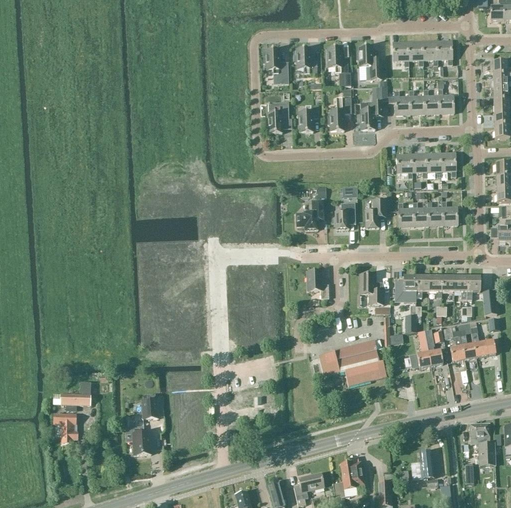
[(491,21),(504,21),(503,0),(499,0),(499,2),(500,2),(500,6),(491,6),(491,21)]
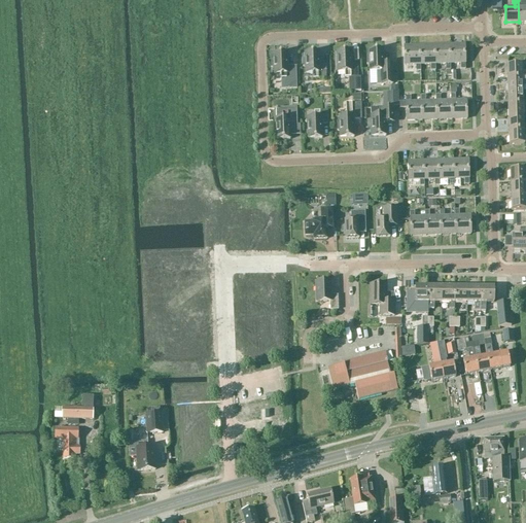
[(465,41),(450,42),(451,61),(461,61),(461,66),(466,66),(466,61),(465,41)]
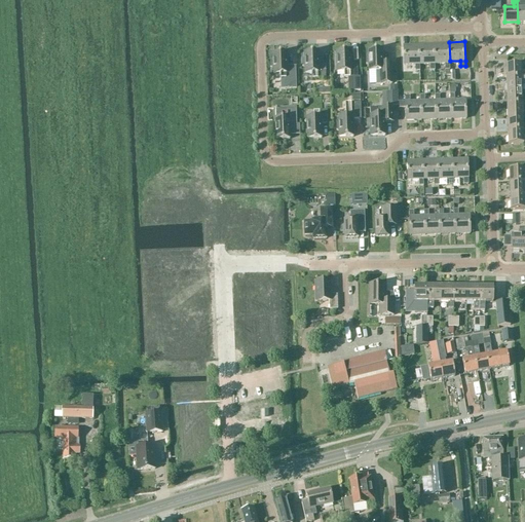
[(436,67),(436,61),(435,61),(435,42),(419,43),(420,62),(430,61),(430,67),(436,67)]
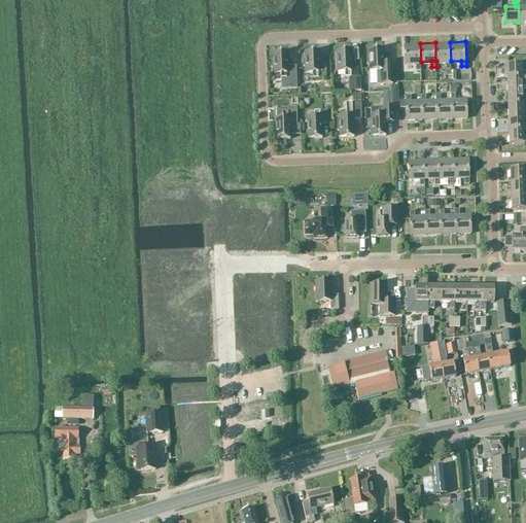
[(451,61),(450,42),(435,42),(435,61),(436,61),(447,61),(447,72),(451,72),(451,61)]
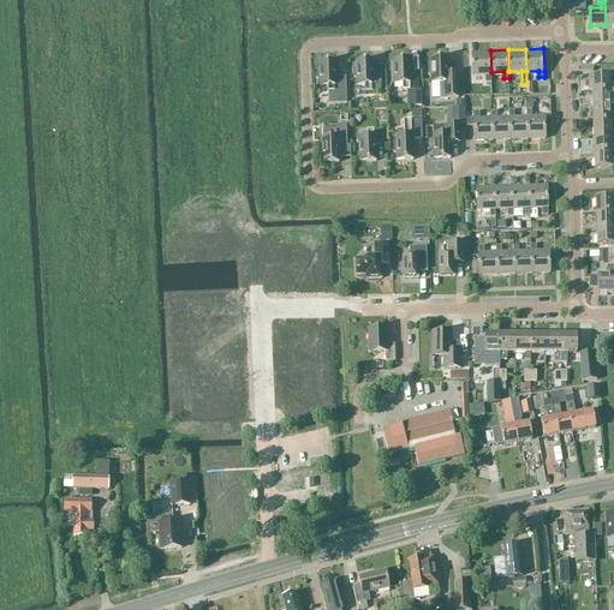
[(492,79),(492,72),(490,51),(472,51),(474,72),(487,72),(487,79),(492,79)]
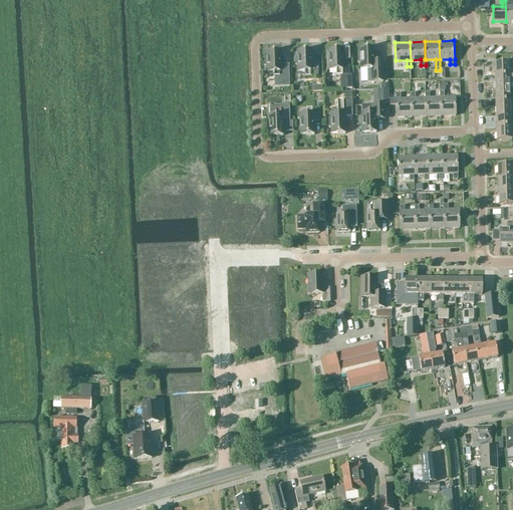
[(374,58),(374,45),(366,45),(366,46),(360,46),(360,52),(358,52),(358,59),(360,59),(360,65),(367,65),(368,79),(383,78),(382,58),(374,58)]
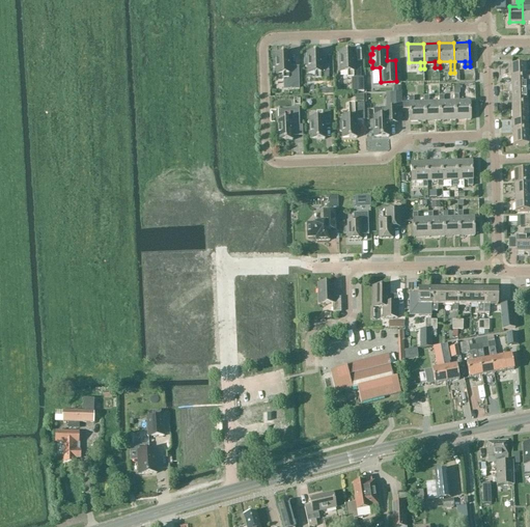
[(355,61),(355,48),(346,48),(346,49),(340,49),(340,70),(347,68),(347,75),(358,75),(358,88),(365,88),(364,74),(362,74),(361,61),(355,61)]
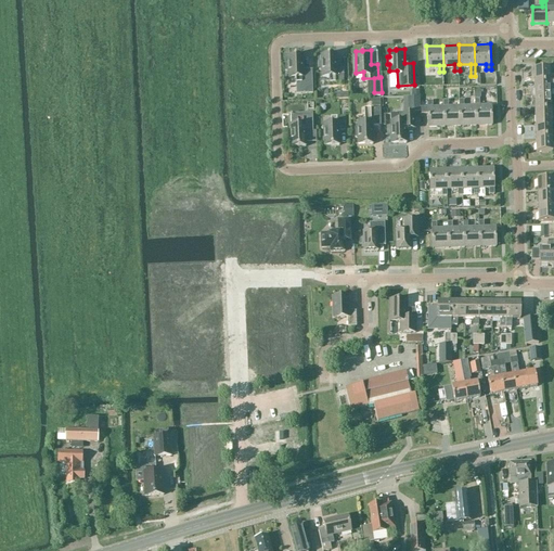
[(337,66),(337,51),(329,51),(329,52),(322,52),(322,59),(320,59),(320,66),(322,66),(322,74),(330,73),(330,79),(345,79),(344,65),(337,66)]
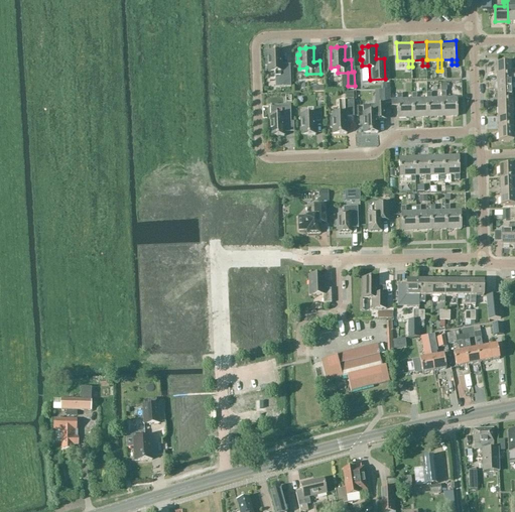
[(282,62),(282,48),(274,48),(274,49),(268,49),(268,55),(266,55),(266,64),(268,62),(268,70),(275,69),(276,85),(291,84),(290,61),(282,62)]
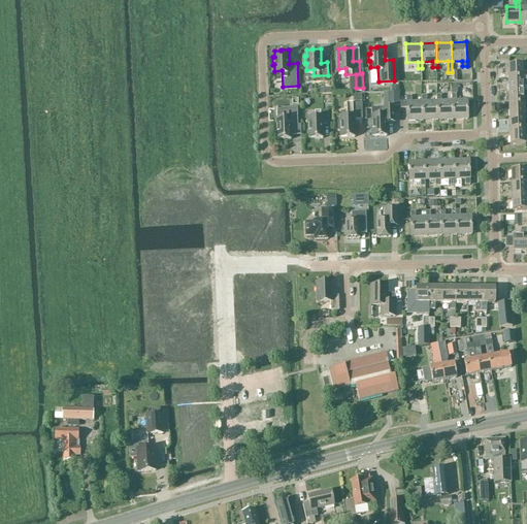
[(508,76),(526,75),(526,69),(524,70),(524,63),(508,63),(508,76)]
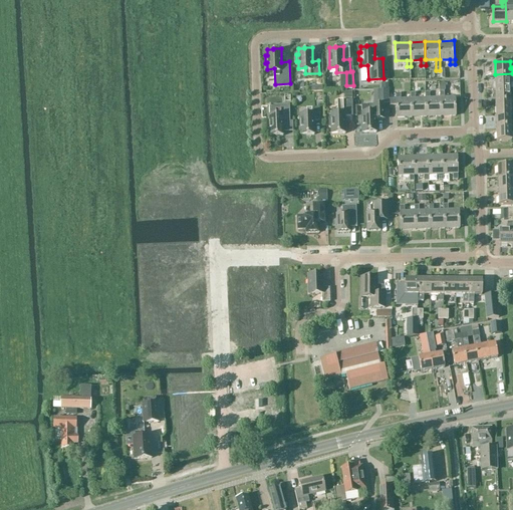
[(512,73),(495,74),(495,87),(511,86),(511,79),(512,79),(512,73)]
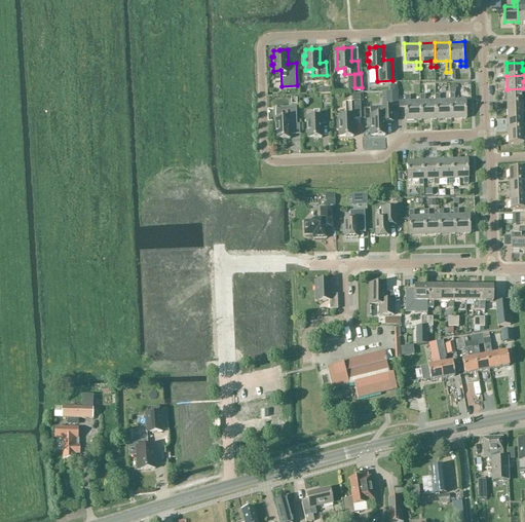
[(507,89),(508,102),(523,102),(524,102),(524,96),(523,96),(523,88),(507,89)]
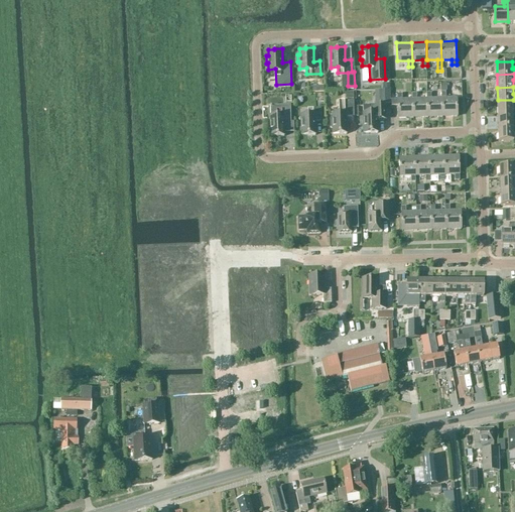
[(441,90),(442,96),(442,114),(458,113),(458,95),(446,96),(446,89),(441,90)]
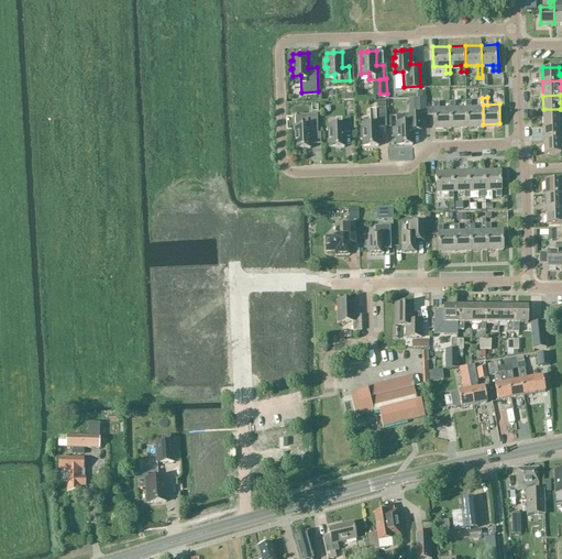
[(483,105),(472,105),(471,98),(466,98),(466,105),(467,124),(483,124),(483,105)]
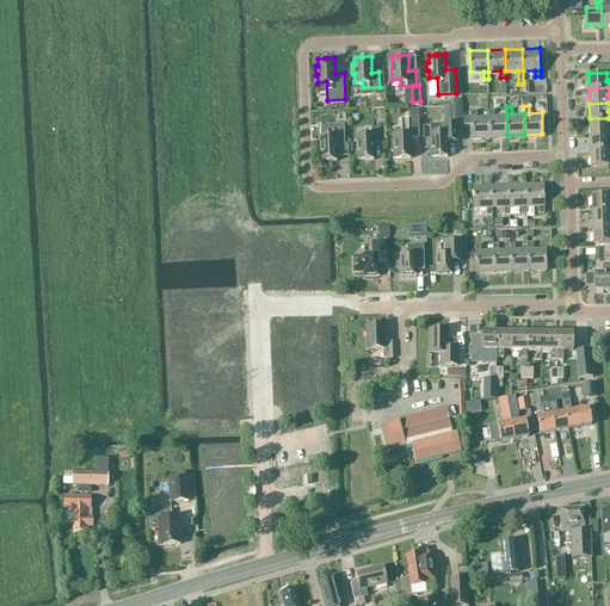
[(490,115),(478,115),(478,107),(472,107),(472,115),(472,119),(464,119),(464,131),(472,130),(473,136),(490,136),(490,115)]
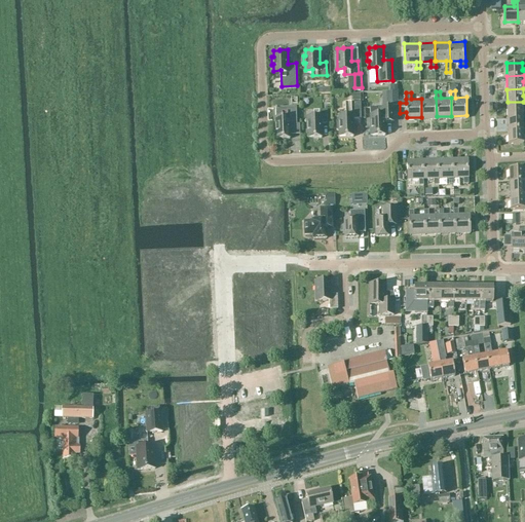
[(436,98),(425,99),(425,92),(420,92),(421,99),(421,117),(437,116),(436,98)]
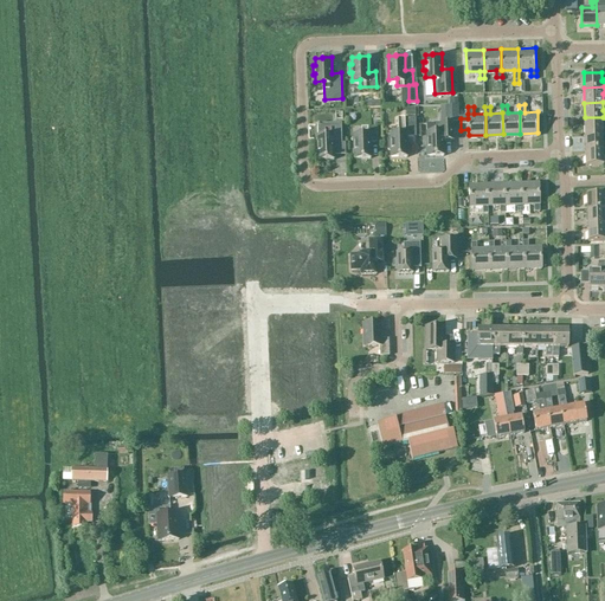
[(417,133),(417,115),(399,115),(399,130),(391,130),(391,139),(388,139),(388,147),(391,147),(392,154),(399,154),(409,154),(407,134),(417,133)]
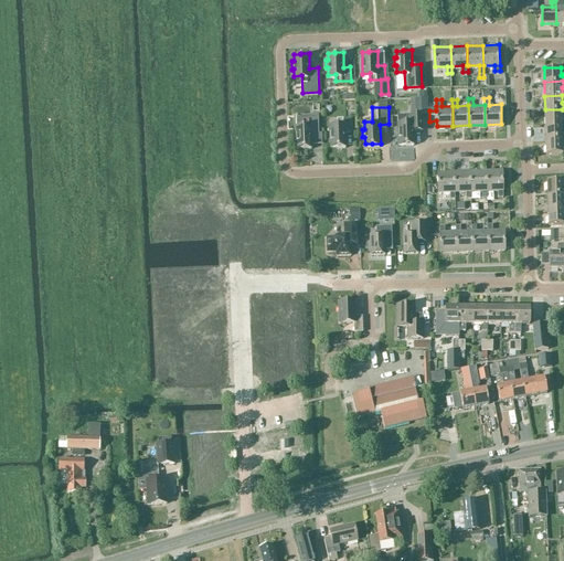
[(562,109),(545,109),(545,124),(563,123),(562,109)]
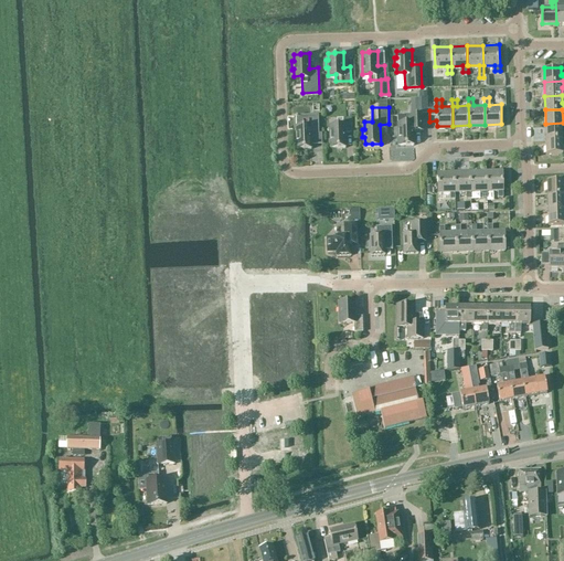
[(319,112),(316,112),(297,113),(297,125),(296,125),(296,131),(294,131),(294,139),(296,139),(297,146),(304,146),(312,146),(311,141),(322,141),(322,130),(319,130),(319,118),(319,112)]
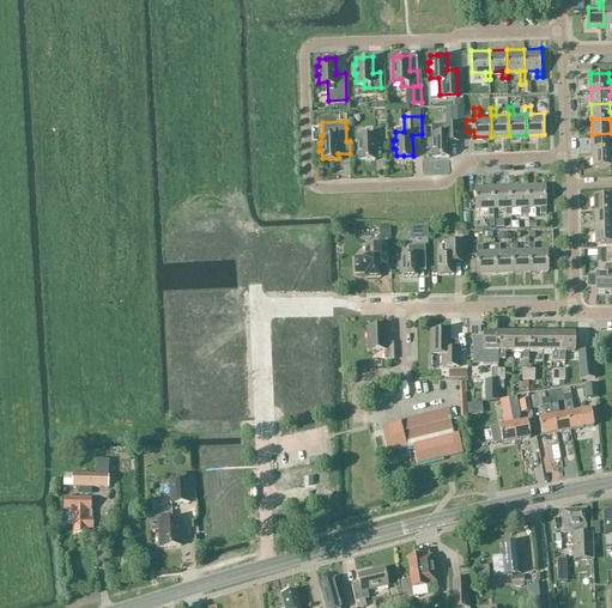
[(459,121),(440,122),(432,122),(432,131),(434,154),(441,154),(449,154),(449,138),(459,138),(459,121)]
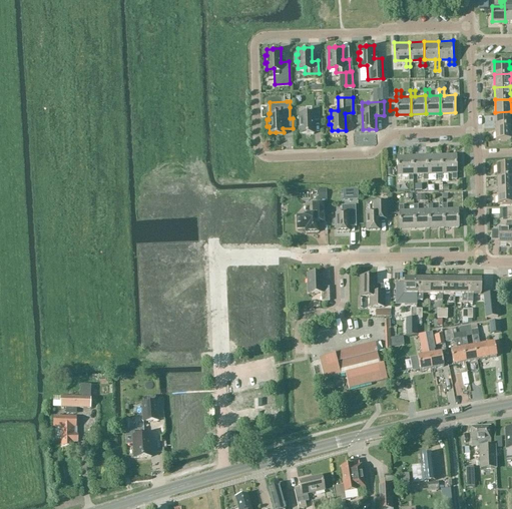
[(300,111),(301,131),(307,131),(315,131),(314,118),(320,117),(320,105),(307,105),(307,111),(300,111)]
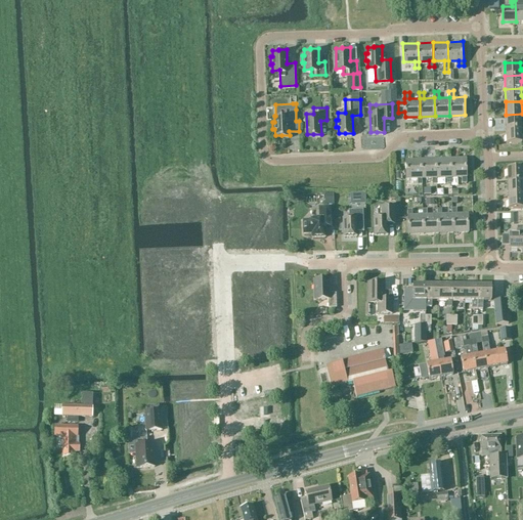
[(522,122),(522,114),(506,115),(507,128),(522,127),(522,122)]
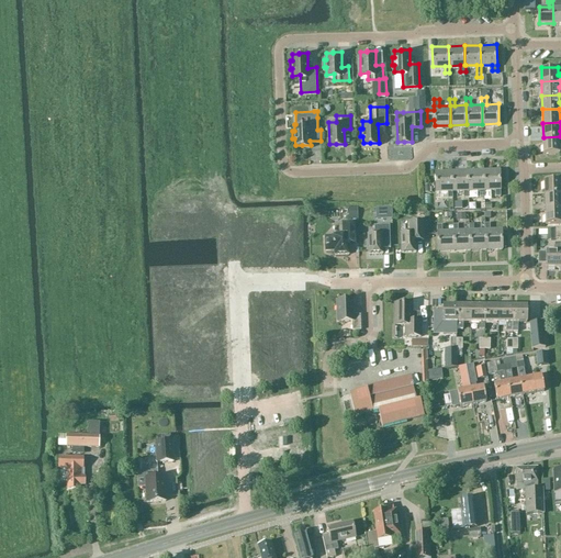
[(560,136),(543,137),(543,152),(560,151),(560,143),(560,136)]
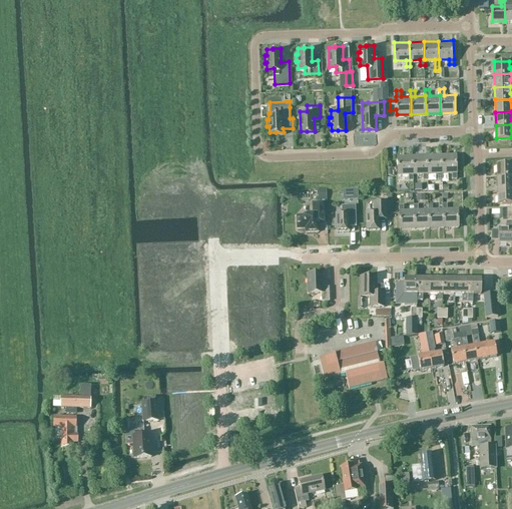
[(442,171),(443,171),(453,171),(453,176),(457,176),(457,170),(456,152),(442,153),(442,171)]
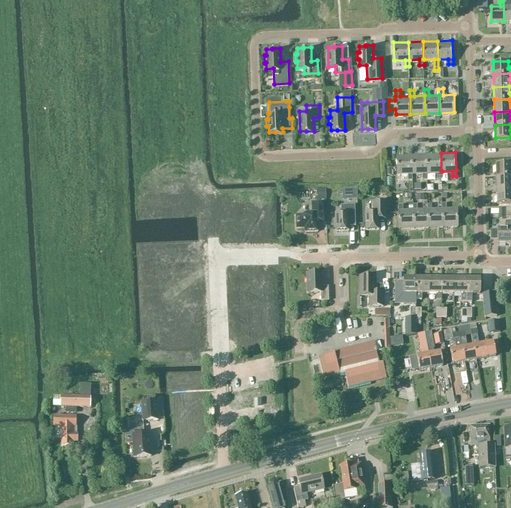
[(427,177),(427,171),(426,153),(412,154),(413,172),(423,171),(423,177),(427,177)]
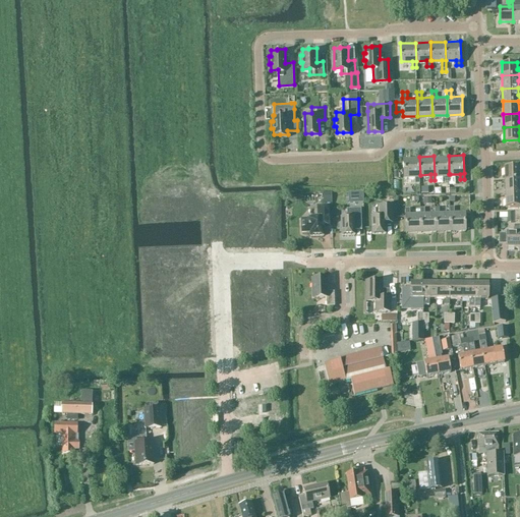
[(450,189),(450,185),(450,174),(449,174),(449,156),(434,156),(435,174),(445,174),(445,180),(446,189),(450,189)]
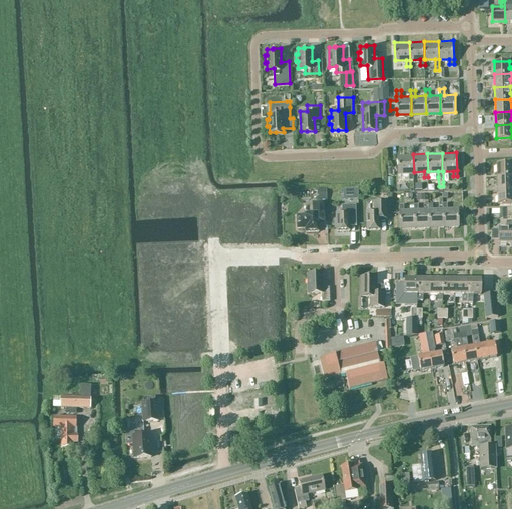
[(414,178),(414,172),(413,154),(398,154),(398,158),(392,158),(392,168),(398,168),(398,172),(399,172),(399,178),(409,178),(414,178)]
